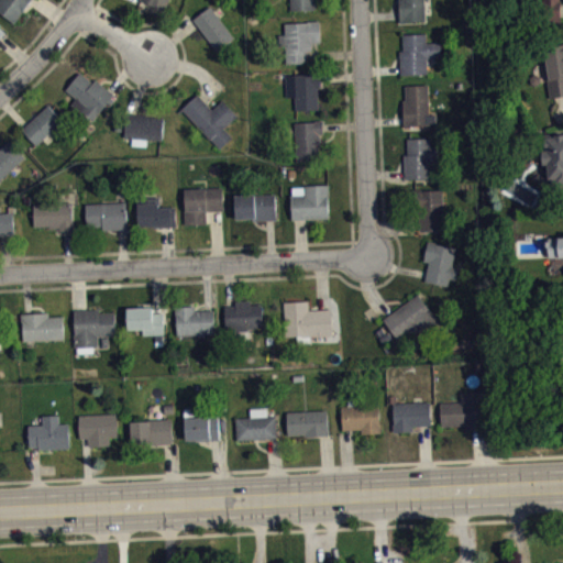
[(0,0),(0,11),(14,22),(30,0),(0,0)]
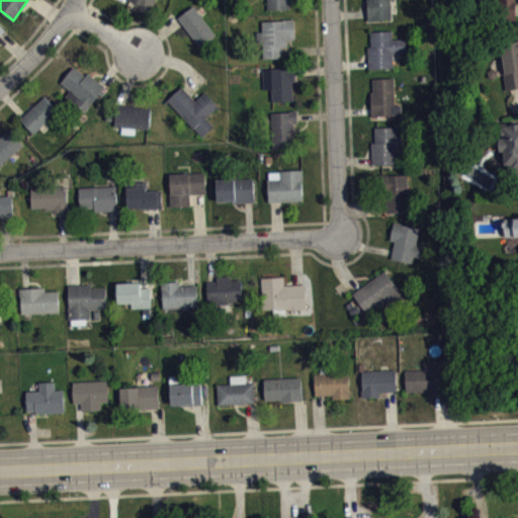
[(154,0),(150,9),(130,0),(154,0)]
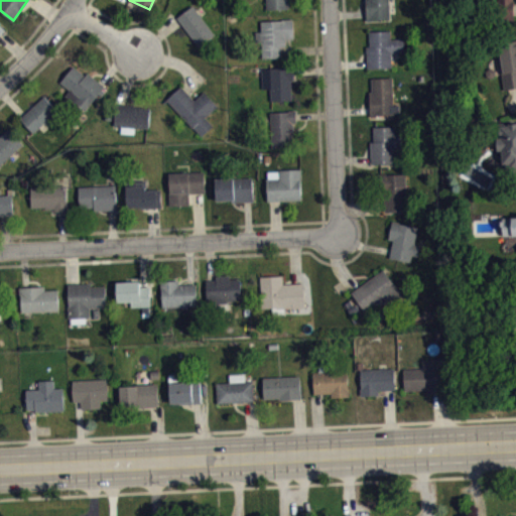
[(266,8),(265,0),(288,0),(288,7),(266,8)]
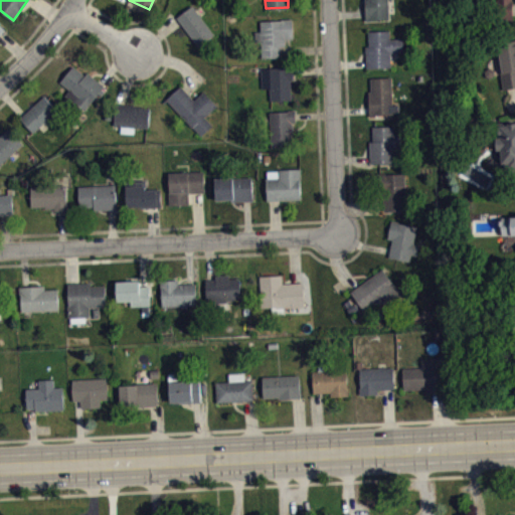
[(387,0),(388,18),(372,18),(371,20),(366,21),(364,0),(387,0)]
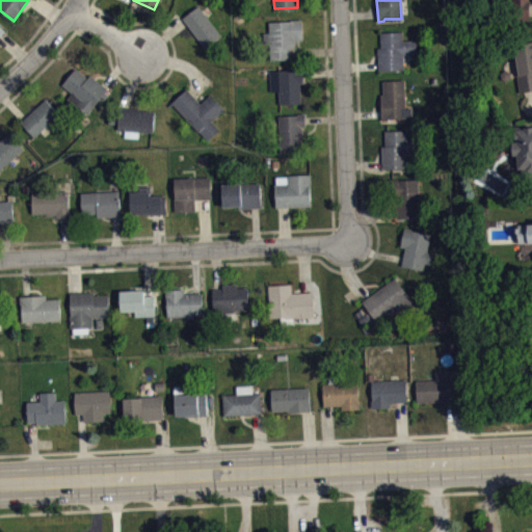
[(529,0),(529,21),(508,21),(508,0),(529,0)]
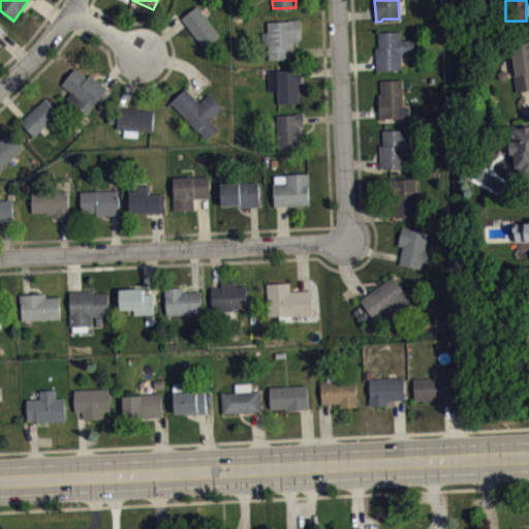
[(181,18),(204,47),(221,34),(197,5),(181,18)]
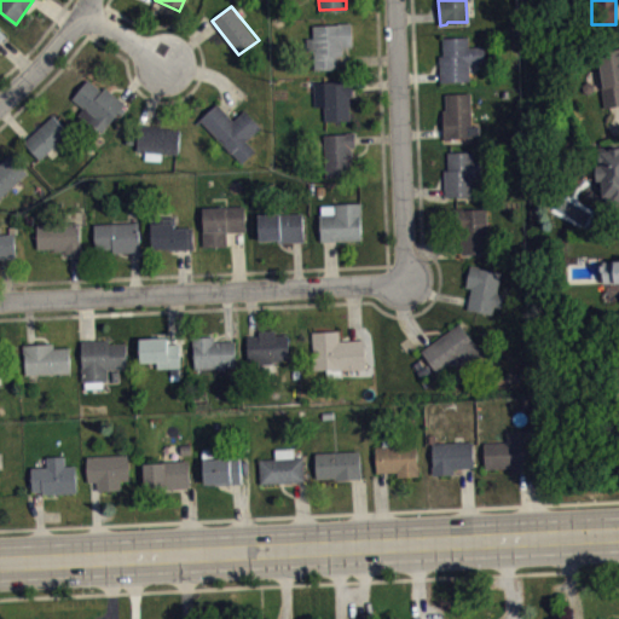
[(313,25),(337,24),(337,22),(351,22),(352,46),(343,47),(343,55),(340,55),(341,69),(314,70),(313,51),(307,51),(306,38),(313,38),(313,25)]
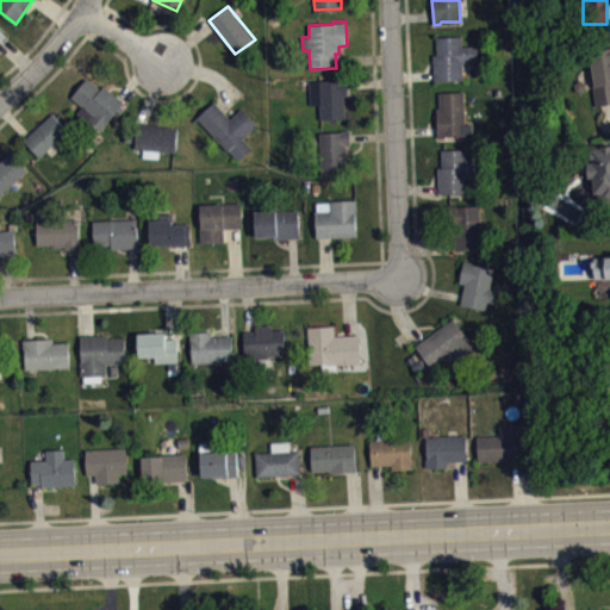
[(436,37),(437,54),(433,55),(434,81),(464,80),(462,62),(479,62),(478,45),(462,45),(461,36),(436,37)]
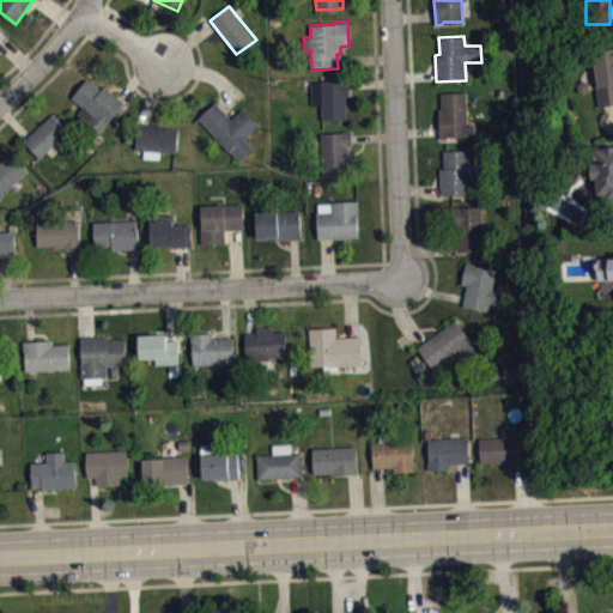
[(595,85),(599,105),(612,103),(612,47),(592,50),(598,85),(595,85)]
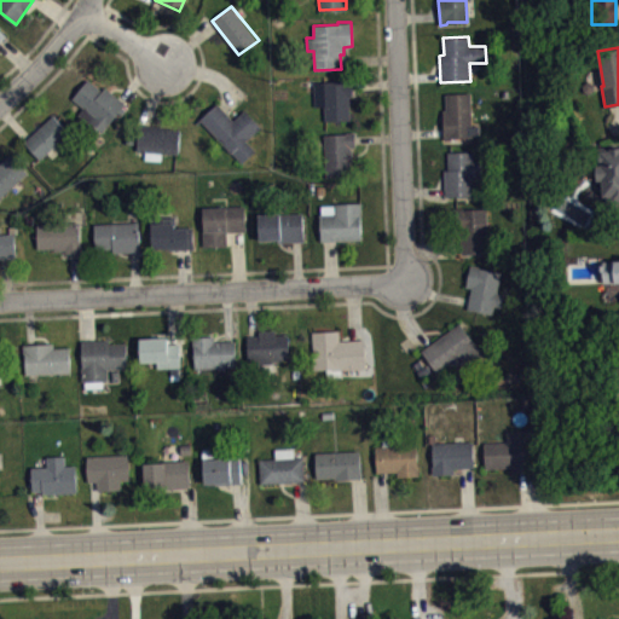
[(71,98),(88,79),(102,90),(105,86),(129,104),(121,116),(117,114),(103,132),(81,119),(82,116),(77,114),(82,106),(71,98)]
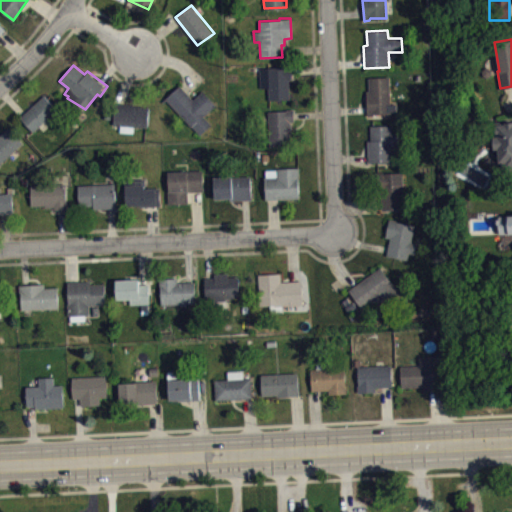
[(258,67),(260,88),(268,88),(269,100),(289,99),(288,79),(291,79),(291,66),(258,67)]
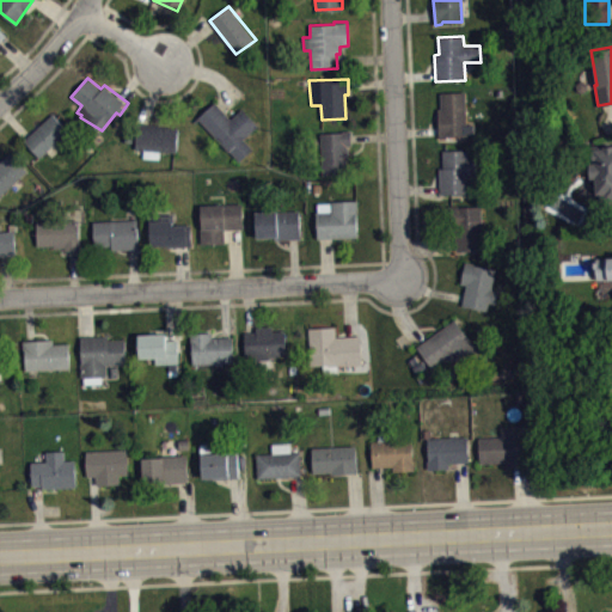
[(438,109),(441,109),(440,92),(465,91),(466,123),(473,123),(473,133),(466,134),(467,136),(446,136),(445,138),(439,138),(438,109)]
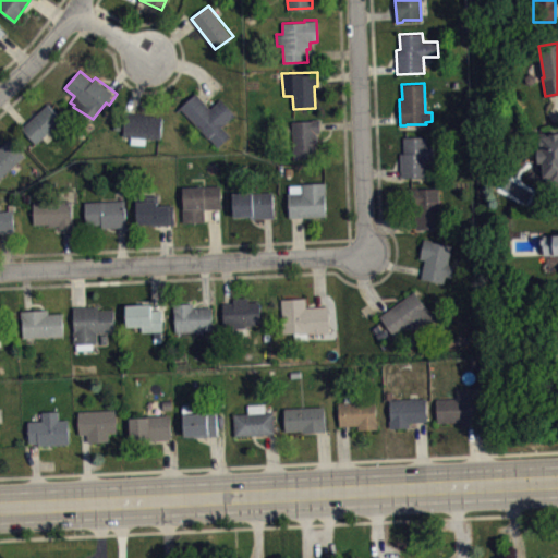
[(176,110),(195,93),(210,108),(221,98),(237,113),(221,125),(231,135),(218,147),(209,137),(208,138),(184,111),(180,114),(176,110)]
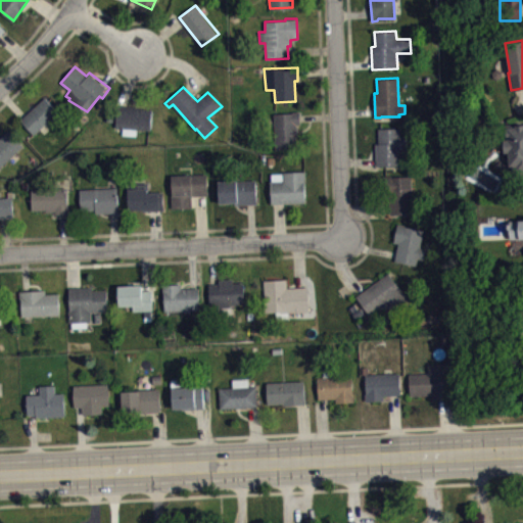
[(18,121),(34,134),(57,111),(43,97),(18,121)]
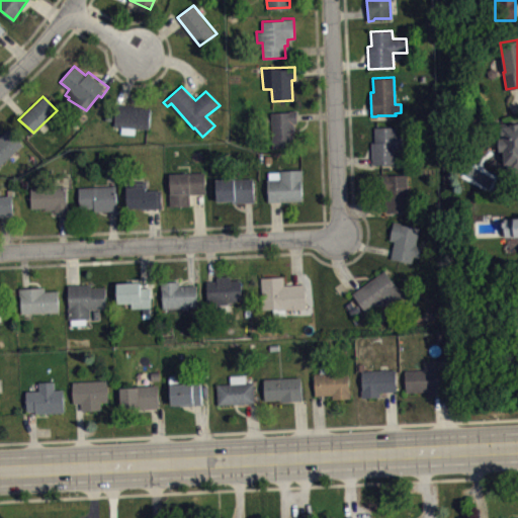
[(151,107),(149,128),(137,127),(136,135),(120,133),(120,126),(112,125),(112,120),(103,120),(105,101),(136,104),(136,107),(151,107)]
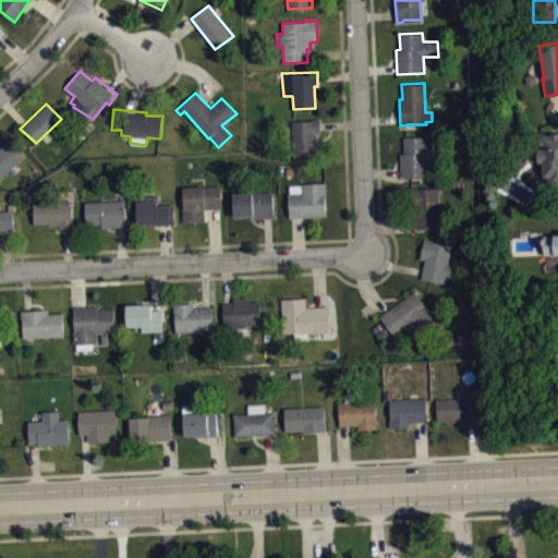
[(292,121),(293,159),(317,159),(316,133),(319,133),(319,119),(312,119),(312,121),(292,121)]
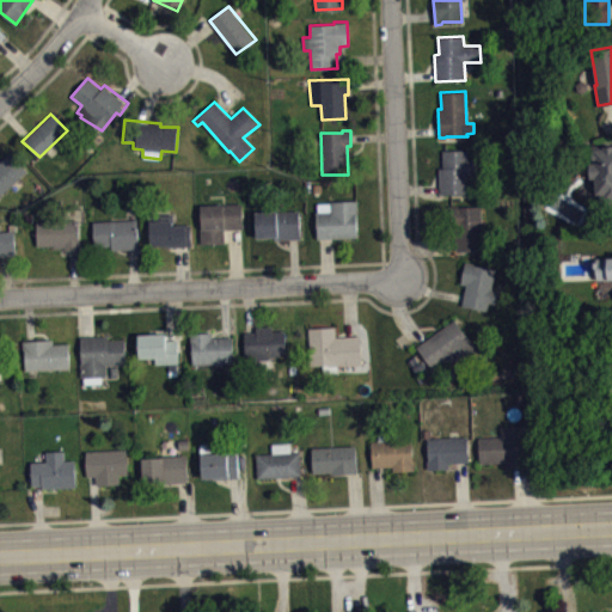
[(611,142),(611,204),(599,206),(598,194),(594,195),(594,185),(595,185),(595,178),(591,178),(589,163),(594,163),(594,161),(592,161),(592,153),(588,153),(588,145),(611,142)]
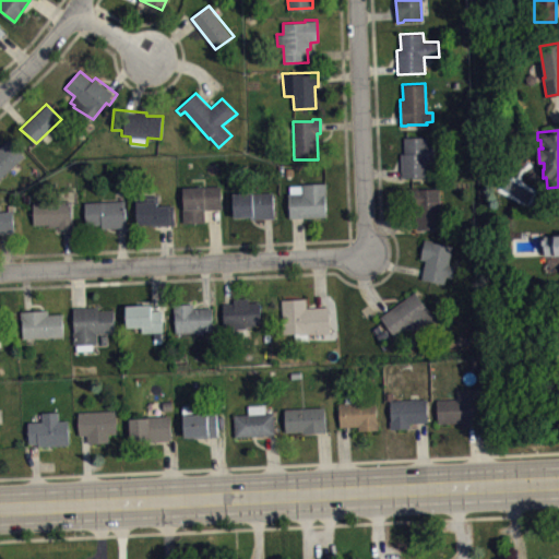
[(405,153),(401,153),(402,177),(430,176),(429,162),(436,162),(435,145),(428,146),(427,137),(404,138),(405,153)]
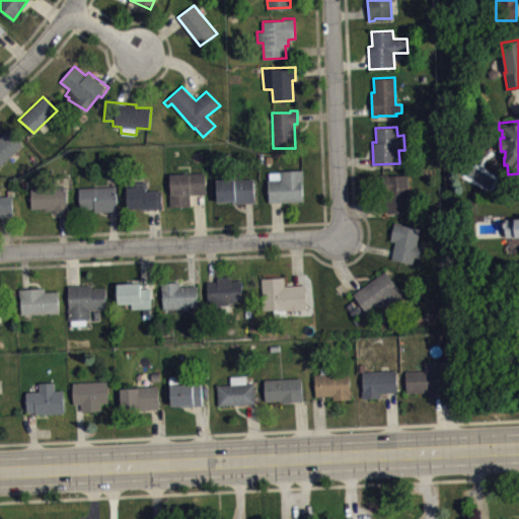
[(0,166),(24,144),(8,129),(0,137),(0,166)]
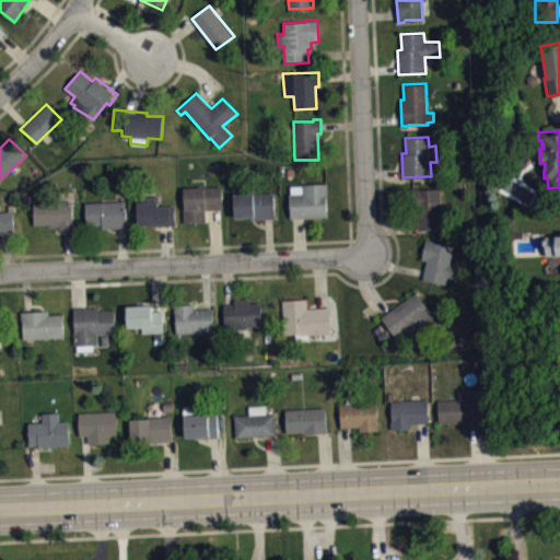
[(289,194),(290,218),(328,217),(326,183),(302,184),(302,185),(290,186),(291,194),(289,194)]
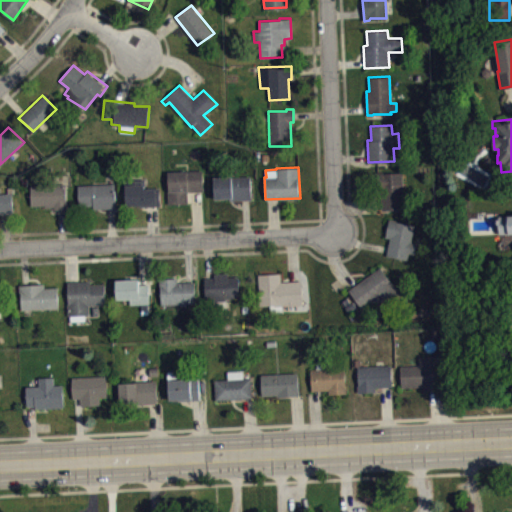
[(167,171),(168,204),(189,203),(188,191),(203,190),(202,170),(167,171)]
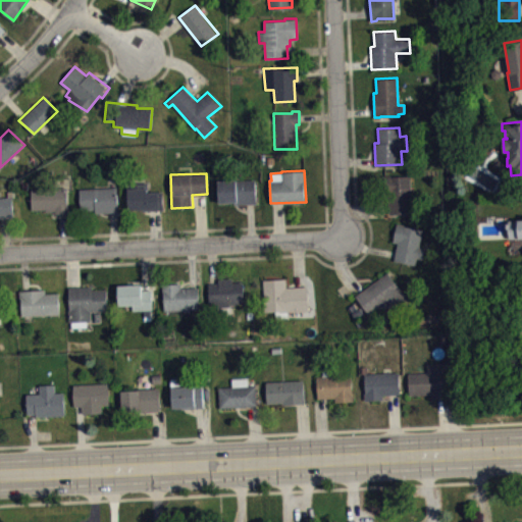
[(410,175),(392,176),(392,175),(383,175),(385,177),(388,213),(414,212),(410,175)]
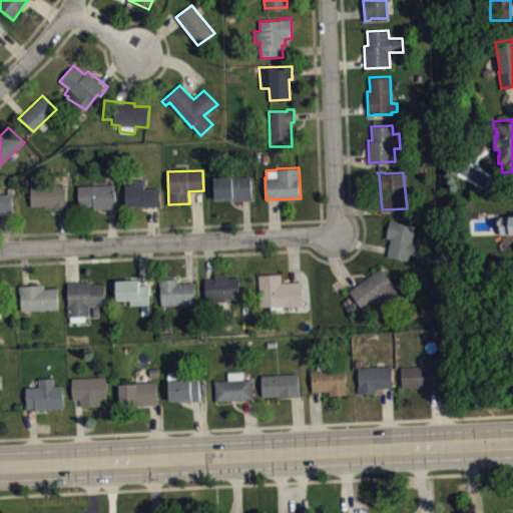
[(213,176),(214,198),(229,198),(230,200),(252,199),(250,176),(232,177),(232,175),(213,176)]
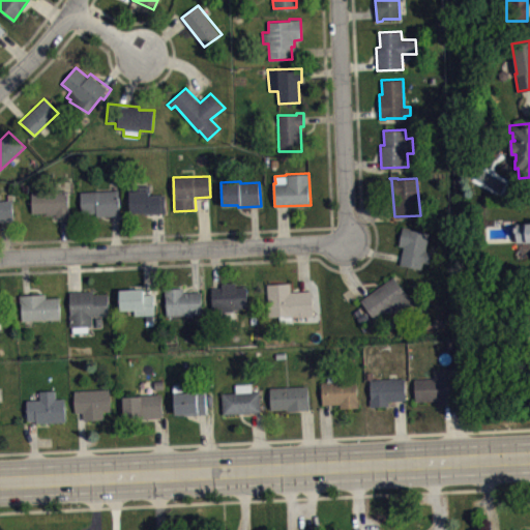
[(127,186),(129,212),(143,212),(145,213),(166,212),(165,195),(152,195),(149,192),(149,185),(127,186)]
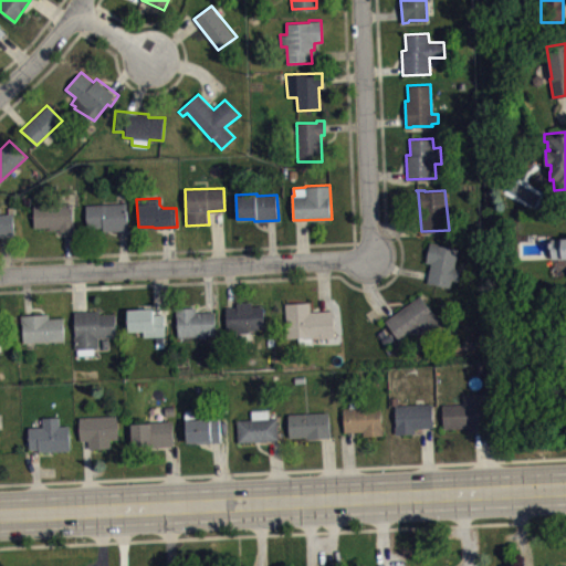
[(33,203),(34,228),(50,227),(50,229),(60,228),(60,231),(73,230),(73,201),(33,203)]
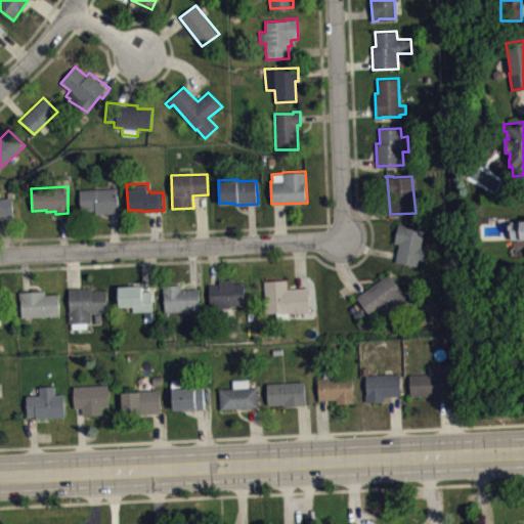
[(79,188),(80,209),(94,209),(94,214),(118,213),(117,187),(79,188)]
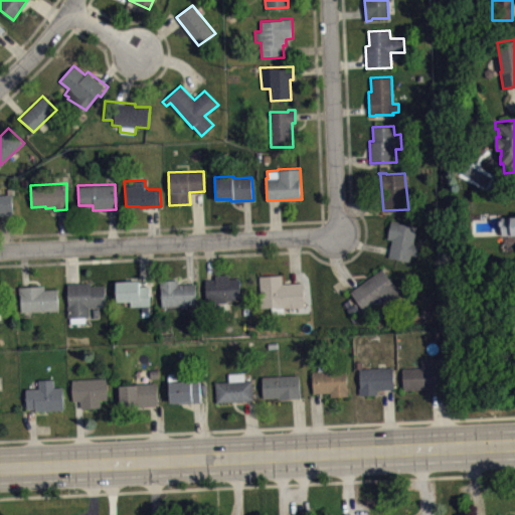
[(0,227),(15,226),(12,193),(13,188),(7,189),(7,193),(0,193),(0,227)]
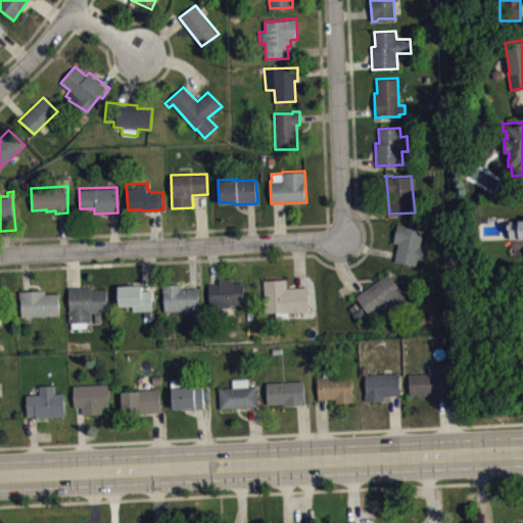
[(522,220),(509,220),(510,238),(522,238),(522,220)]
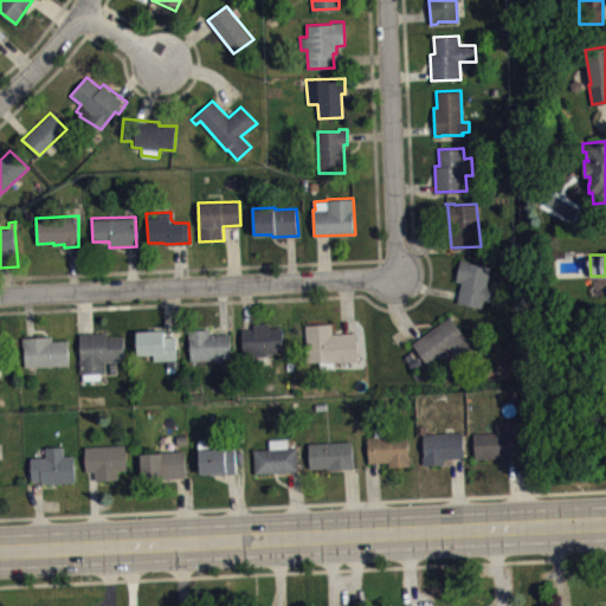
[(461,259),(456,281),(462,282),(457,302),(482,307),(483,300),(491,300),(492,296),(495,296),(496,288),(487,287),(490,266),(469,263),(469,260),(461,259)]
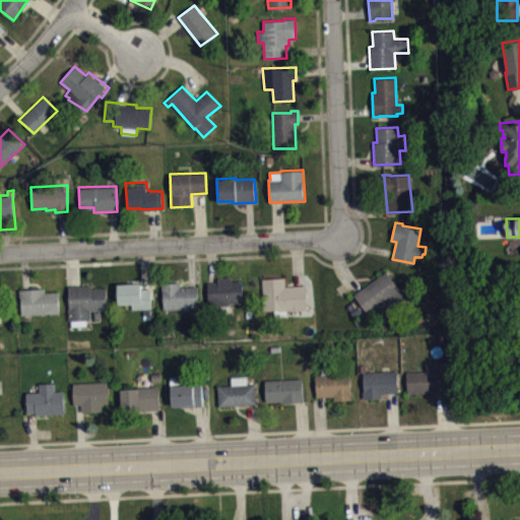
[(353,295),(367,314),(375,307),(380,312),(392,305),(398,311),(411,301),(386,271),(353,295)]
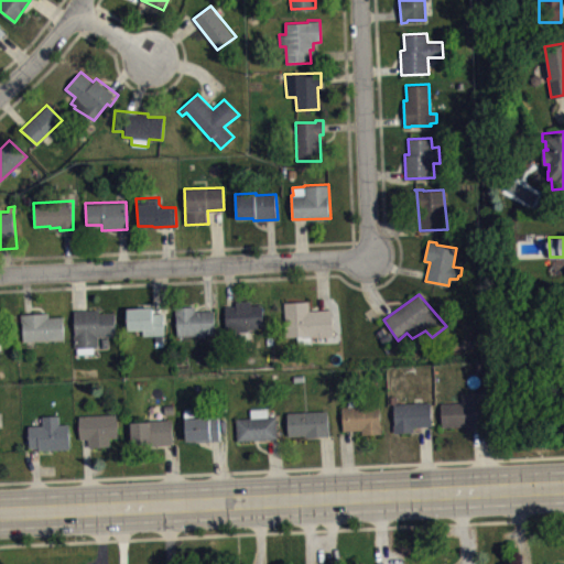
[(225,306),(227,332),(248,332),(249,328),(263,327),(262,304),(251,305),(251,300),(235,301),(235,305),(225,306)]
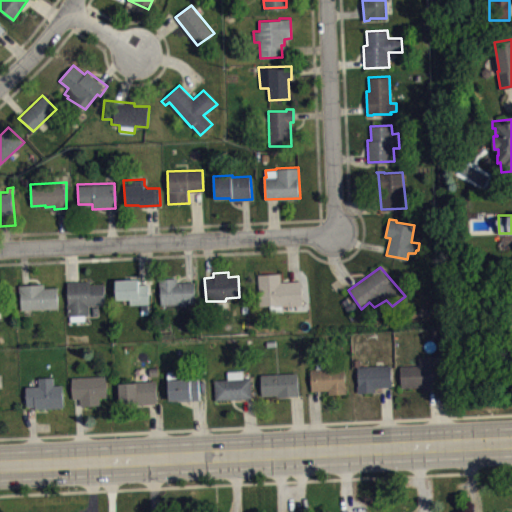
[(258,274),(260,306),(270,305),(271,311),(282,310),(282,305),(302,304),(301,281),(281,282),(280,273),(258,274)]
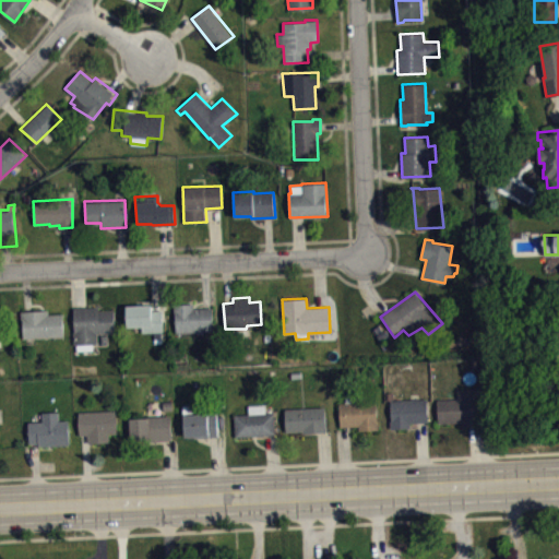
[(174,305),(174,311),(175,311),(176,332),(213,331),(212,307),(193,308),(193,302),(174,305)]
